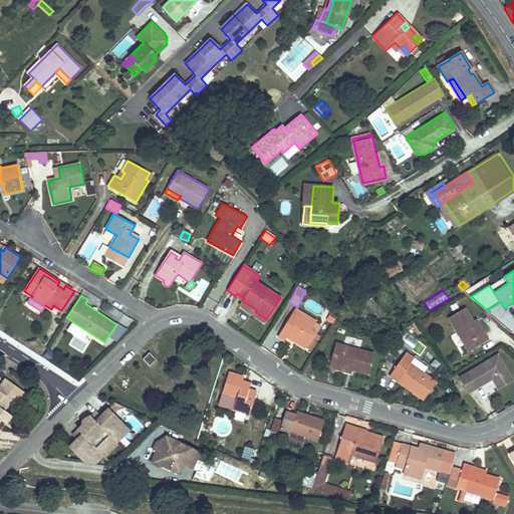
[(256,309),(244,302),(243,301),(240,305),(254,315),(264,321),(264,322),(266,319),(264,318),(256,312),(255,311),(256,310),(256,309)]
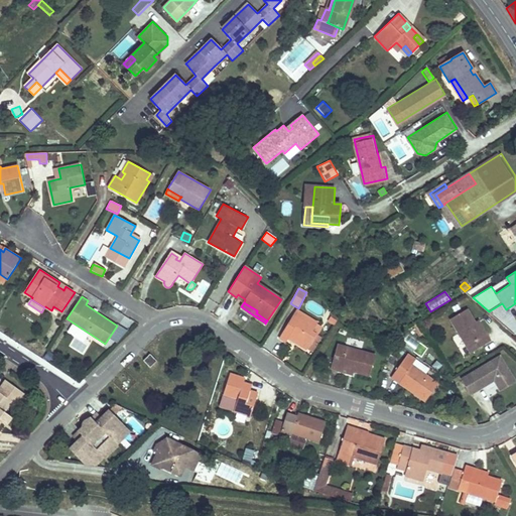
[(491,342),(487,334),(484,336),(476,323),(468,308),(450,318),(471,353),(491,342)]
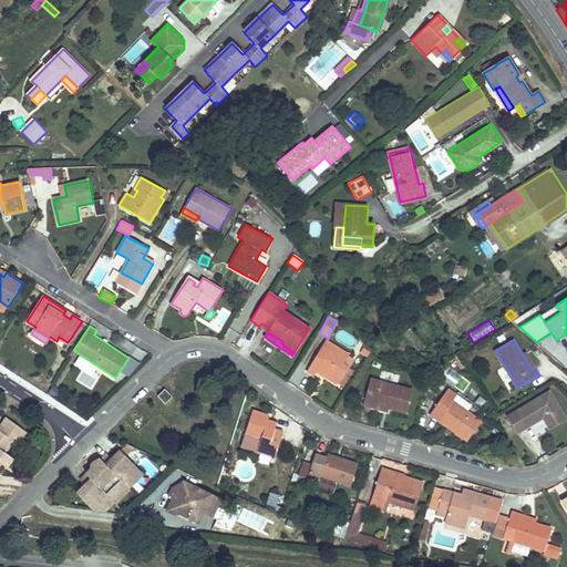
[(343,363),(349,354),(326,340),(307,370),(315,374),(317,370),(319,367),(321,368),(328,373),(327,377),(337,383),(347,367),(348,367),(343,363)]
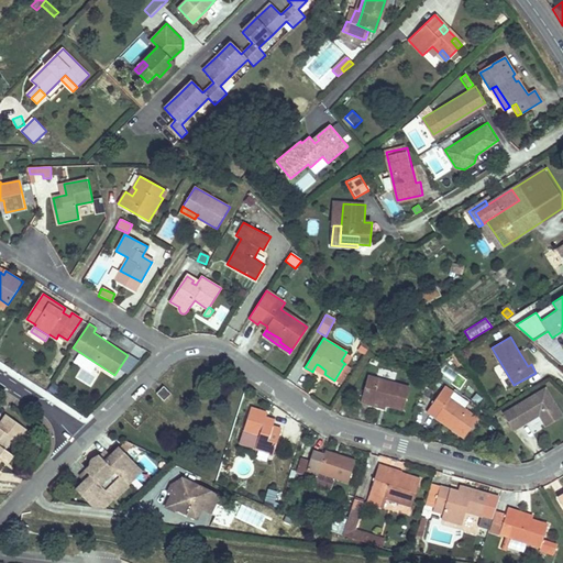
[(531,364),(522,350),(519,352),(528,366),(531,364)]
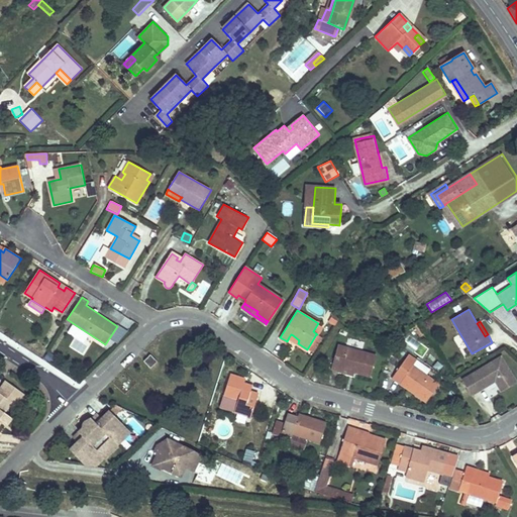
[(350,333),(341,328),(339,332),(348,337),(350,333)]
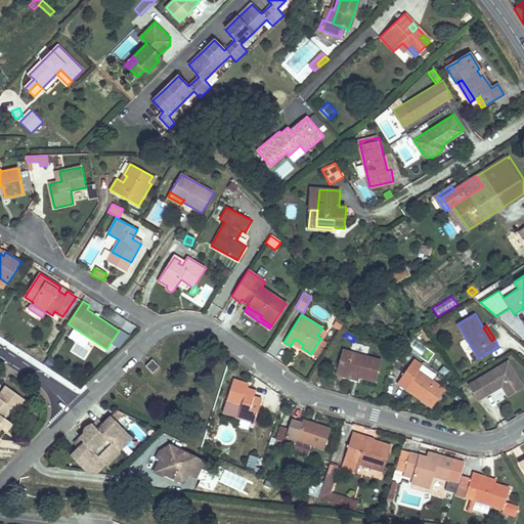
[(303,345),(297,340),(295,339),(293,342),(294,343),(302,348),(303,345)]
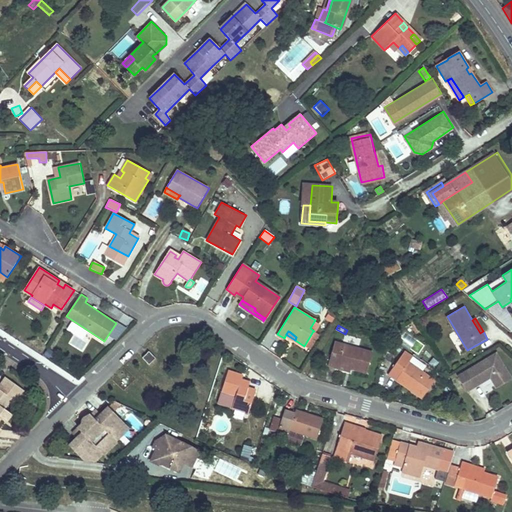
[(309,349),(318,334),(314,331),(313,331),(304,346),(309,349)]
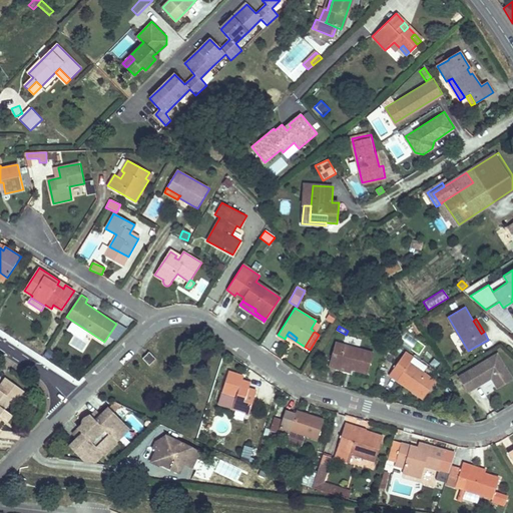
[(368,374),(373,354),(359,350),(358,350),(343,346),(335,343),(328,367),(337,369),(337,366),(341,367),(352,370),(353,370),(368,374)]
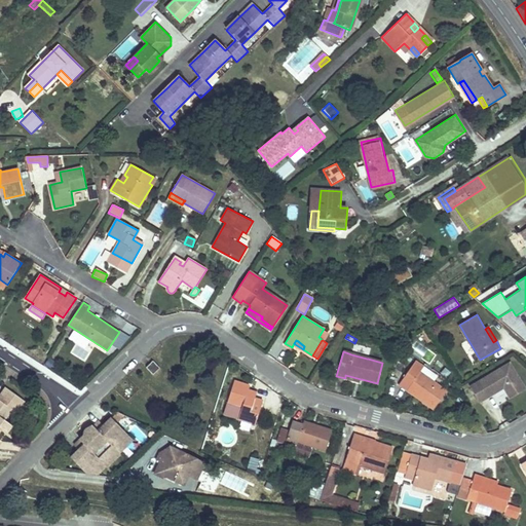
[(160,368),(153,361),(147,368),(153,374),(160,368)]
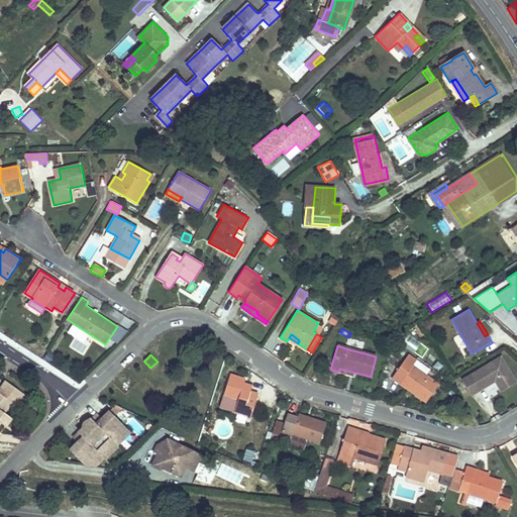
[(438,385),(413,367),(416,360),(408,354),(392,378),(426,403),(438,385)]
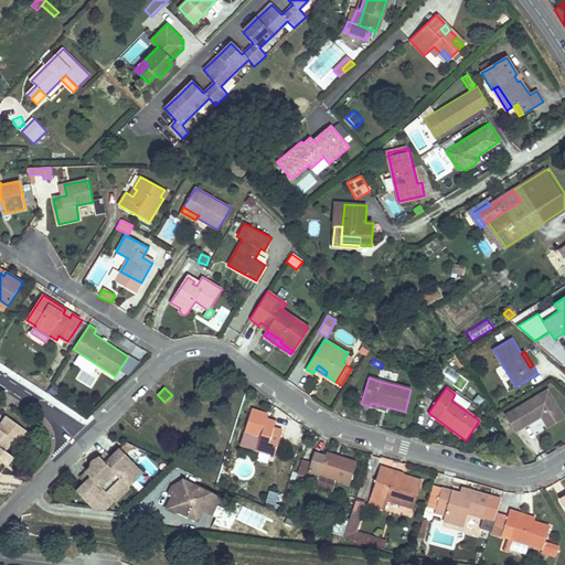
[(548,391),(514,411),(522,425),(528,422),(529,424),(541,416),(548,428),(564,419),(548,391)]
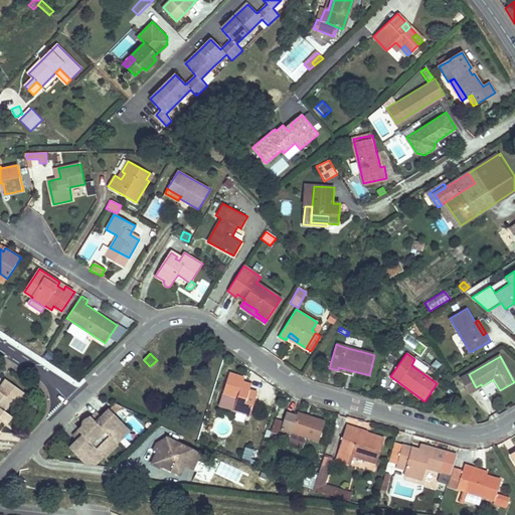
[(250,416),(258,393),(248,390),(240,388),(242,382),(244,379),(229,374),(219,406),(250,416)]
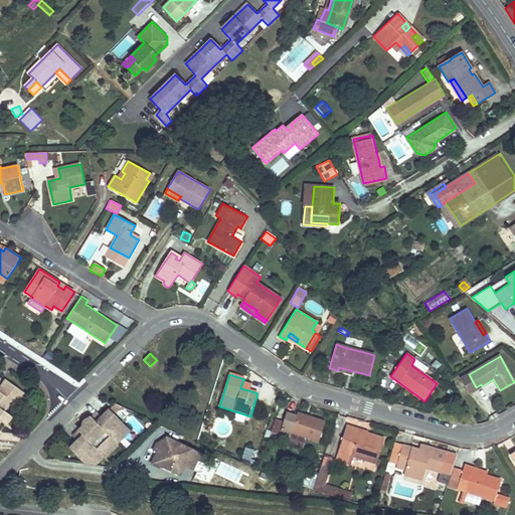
[(3,410),(9,401),(14,404),(23,392),(6,379),(1,386),(4,388),(1,393),(0,391),(0,417),(1,418),(6,423),(11,416),(3,410)]
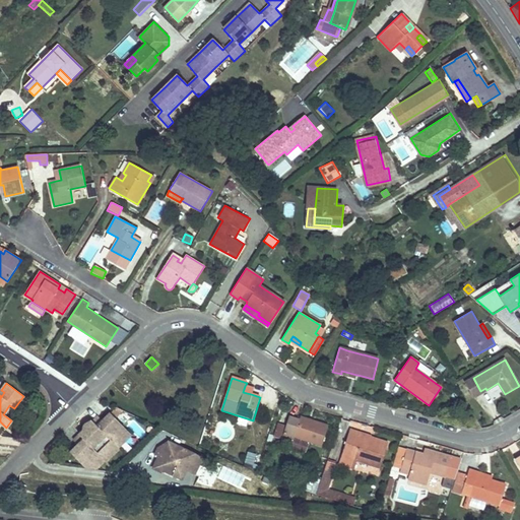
[(251,394),(254,389),(247,387),(245,386),(243,392),(251,394)]
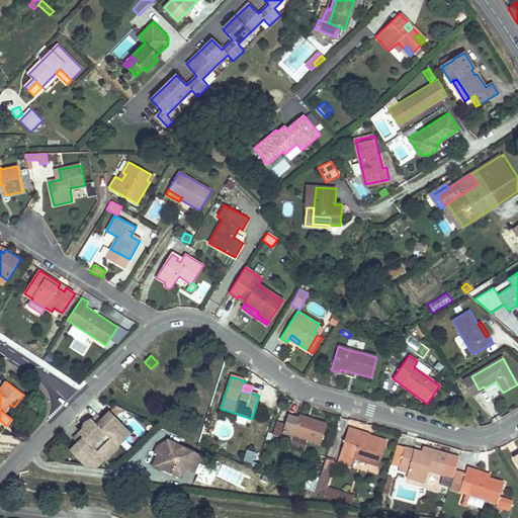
[(134,434),(112,413),(107,418),(109,420),(106,422),(105,420),(100,416),(89,427),(100,438),(93,445),(82,433),(76,439),(81,444),(83,445),(80,448),(79,446),(73,451),(87,466),(98,468),(107,460),(108,461),(122,448),(120,447),(134,434)]
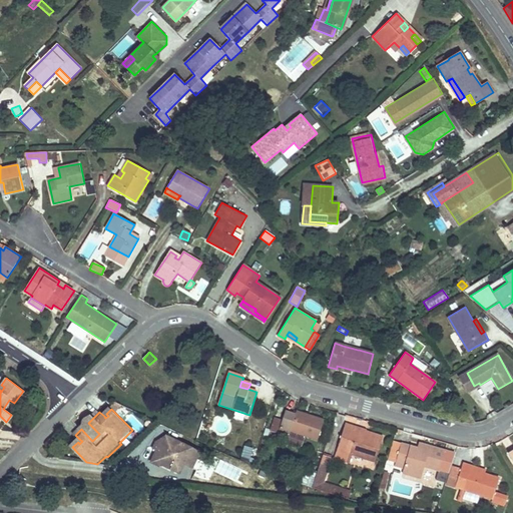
[(318,440),(325,420),(297,411),(296,415),(286,412),(279,434),(290,437),(291,432),(318,440)]
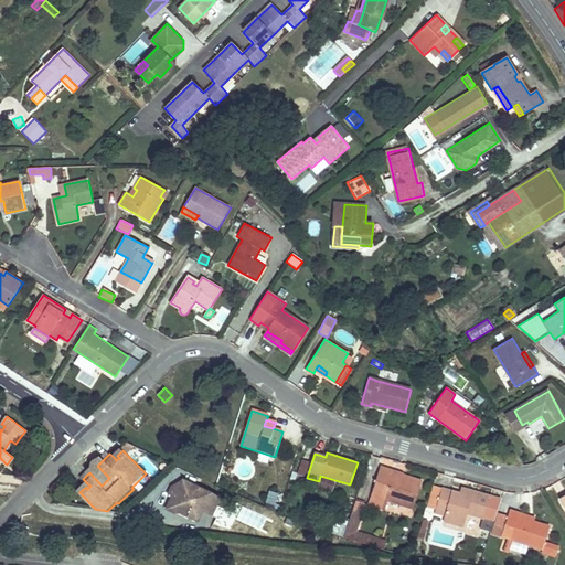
[(109,478),(97,466),(89,472),(102,486),(109,478)]
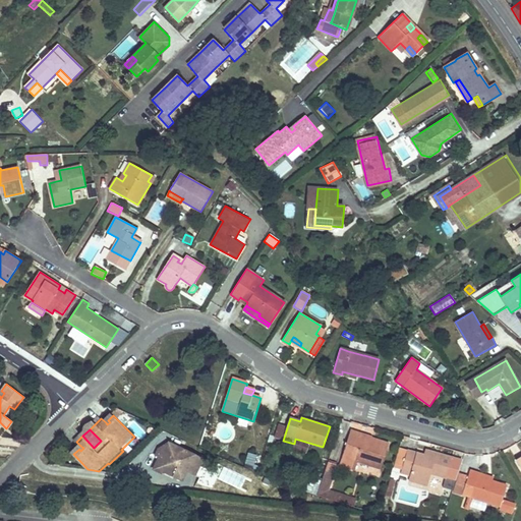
[(381,469),(390,444),(372,438),(373,436),(361,431),(361,433),(351,430),(342,456),(343,457),(341,464),(354,469),(357,461),(381,469)]
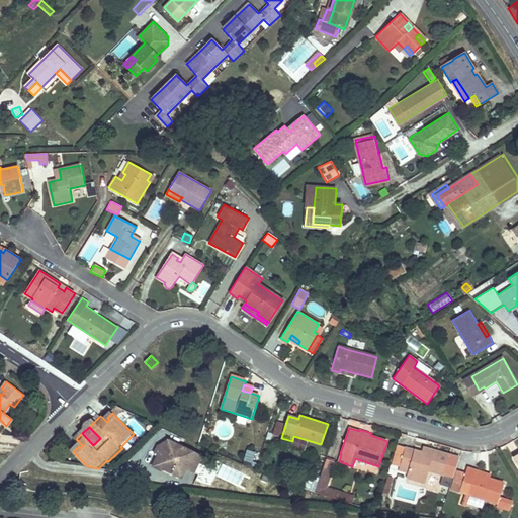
[(186,469),(192,472),(201,453),(167,436),(159,444),(154,454),(157,455),(152,466),(181,480),(186,469)]
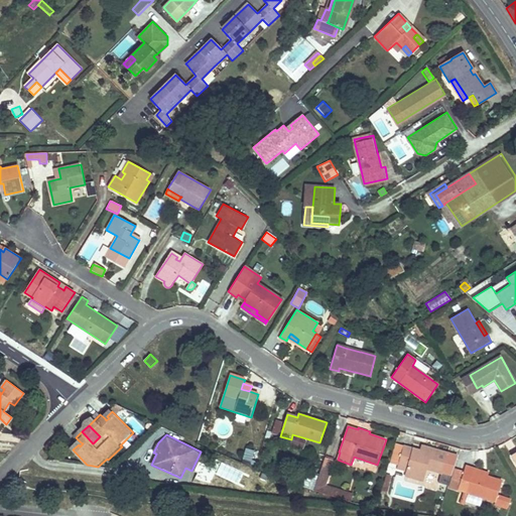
[(427,446),(427,447),(424,457),(417,455),(419,452),(396,443),(390,461),(398,464),(408,467),(406,472),(405,476),(423,481),(427,470),(441,474),(447,454),(427,446)]
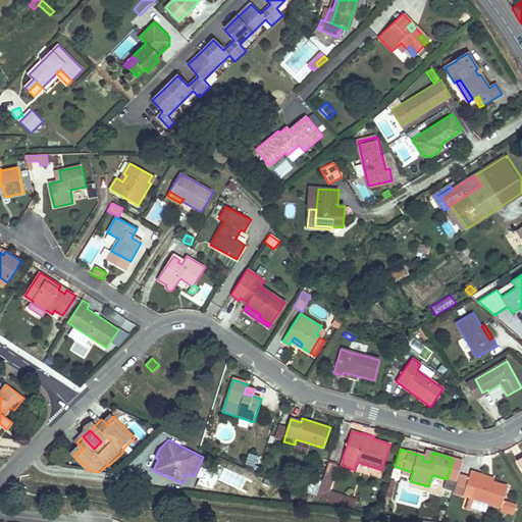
[(432,452),(426,451),(424,456),(424,457),(422,460),(429,462),(432,453),(432,452)]
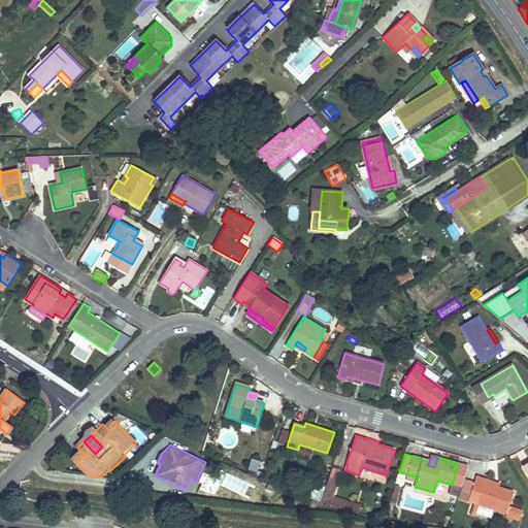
[(248,471),(257,473),(259,462),(250,460),(248,471)]
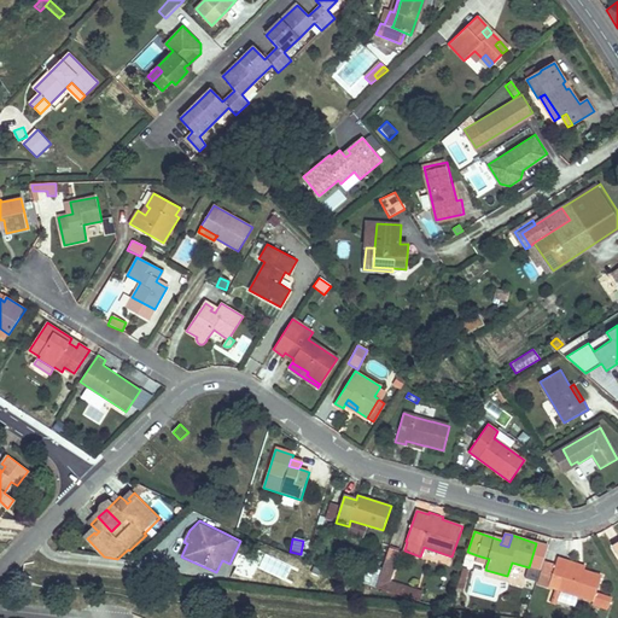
[(390,582),(400,552),(389,548),(382,573),(377,588),(403,596),(406,587),(390,582)]
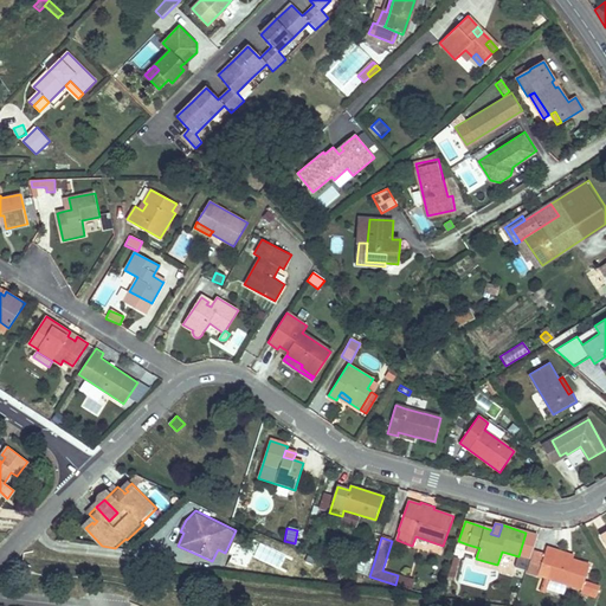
[(584,581),(590,566),(572,560),(556,554),(555,554),(556,550),(547,547),(543,555),(541,563),(550,567),(547,577),(552,578),(581,588),(584,581)]
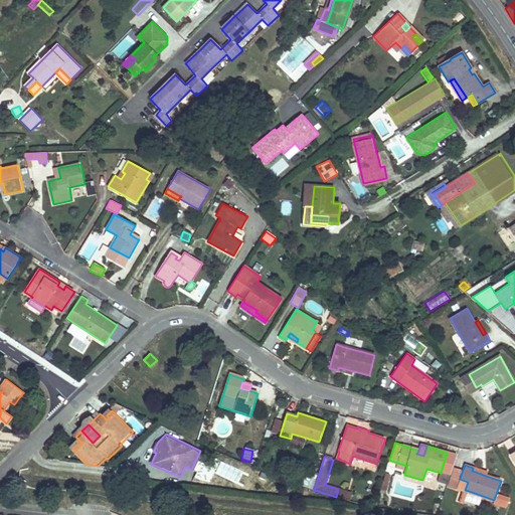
[(486,472),(473,468),(472,471),(473,471),(486,476),(486,475),(487,472),(486,472)]
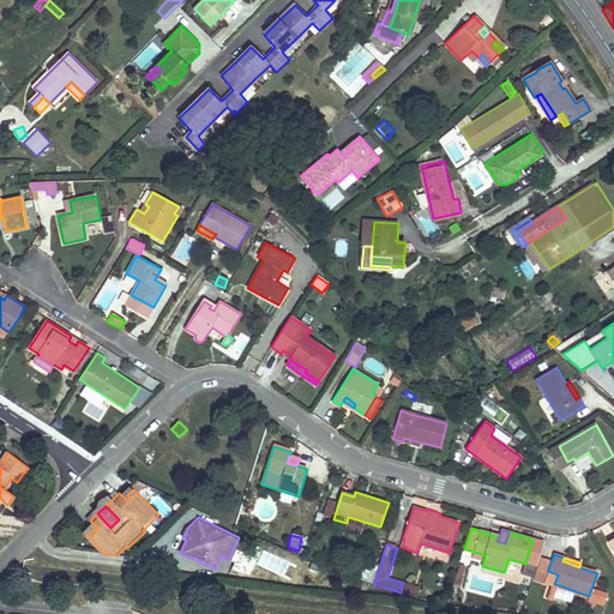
[(551,563),(540,559),(536,567),(548,571),(551,563)]
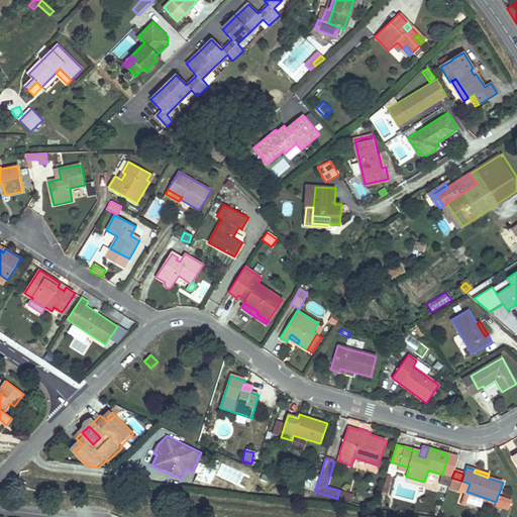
[(315,492),(319,480),(313,478),(309,490),(315,492)]
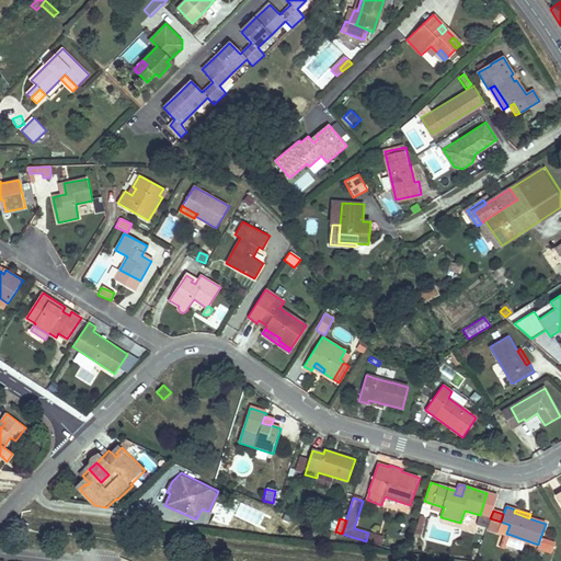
[(505,549),(511,535),(506,534),(505,533),(500,547),(505,549)]
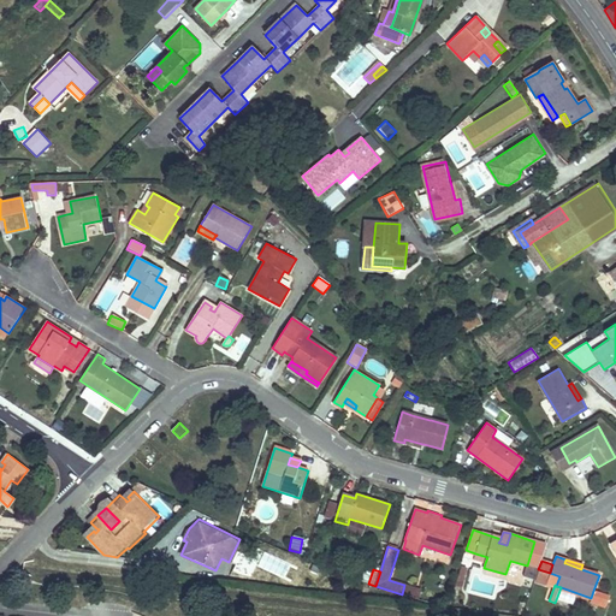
[(606,608),(608,604),(606,603),(597,600),(594,599),(596,598),(597,593),(598,592),(593,591),(591,598),(590,602),(591,602),(605,608),(606,608)]
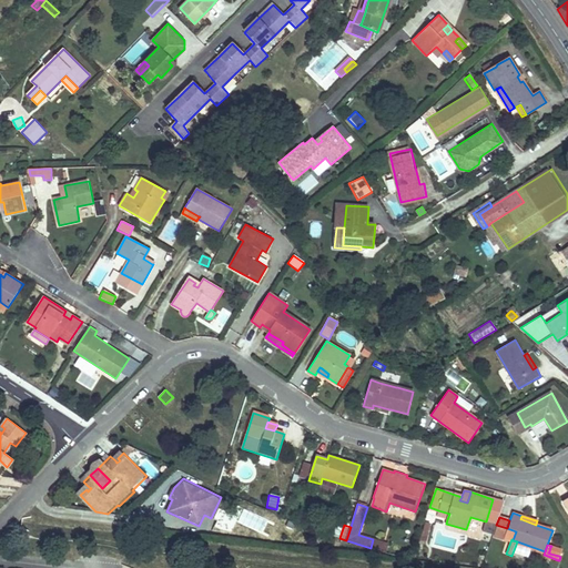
[(560,557),(563,550),(551,546),(550,547),(549,551),(548,553),(550,554),(559,556),(560,557)]
